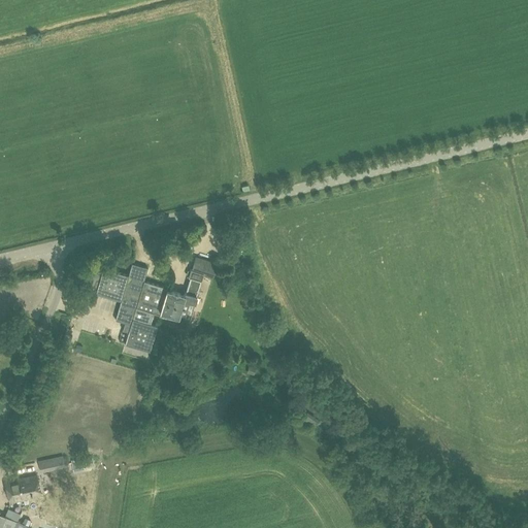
[(184,294),(166,289),(161,312),(178,317),(178,319),(177,325),(187,327),(189,322),(194,302),(195,302),(197,296),(196,296),(200,282),(201,282),(203,275),(212,278),(217,264),(204,260),(201,272),(192,270),(191,269),(191,271),(188,271),(187,274),(189,276),(189,277),(190,277),(186,293),(185,292),(184,294)]
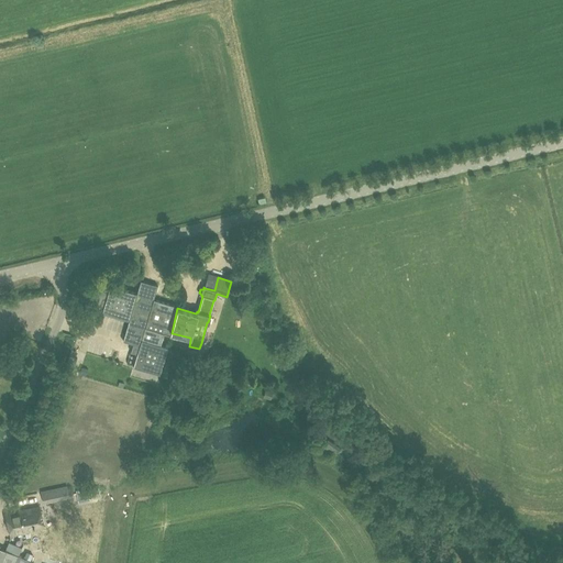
[(172,333),(177,308),(177,307),(153,299),(157,286),(141,280),(136,294),(110,285),(109,290),(99,288),(95,306),(103,308),(102,312),(129,321),(123,341),(133,344),(131,352),(138,354),(133,366),(161,374),(168,348),(161,345),(164,333),(170,335),(172,333)]
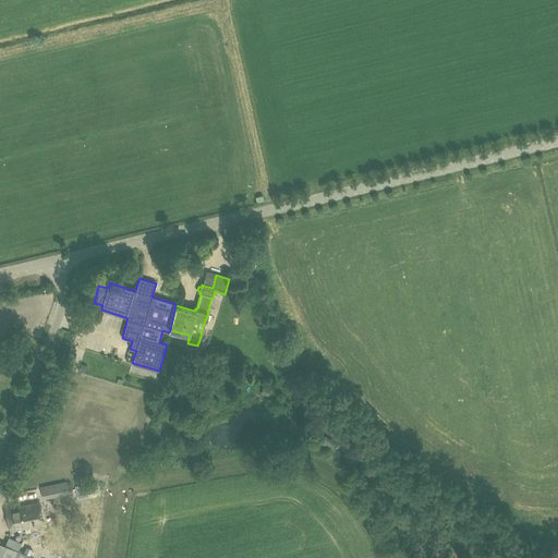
[(69,346),(62,362),(70,365),(76,349),(69,346)]
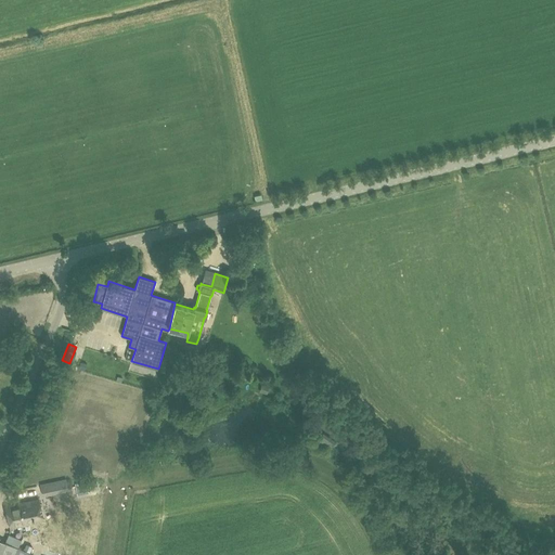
[(267,395),(269,387),(261,385),(259,392),(267,395)]
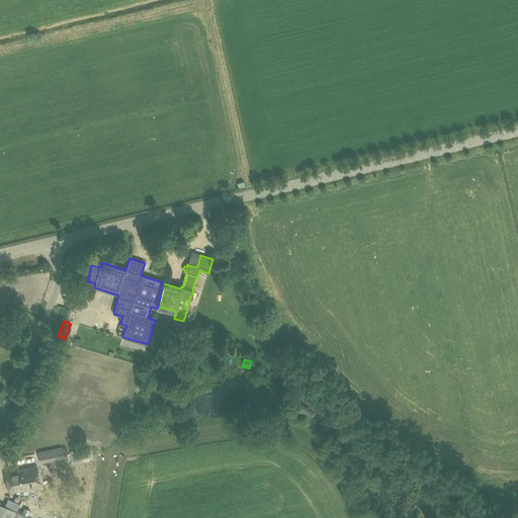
[(309,420),(313,413),(300,405),(296,411),(309,420)]
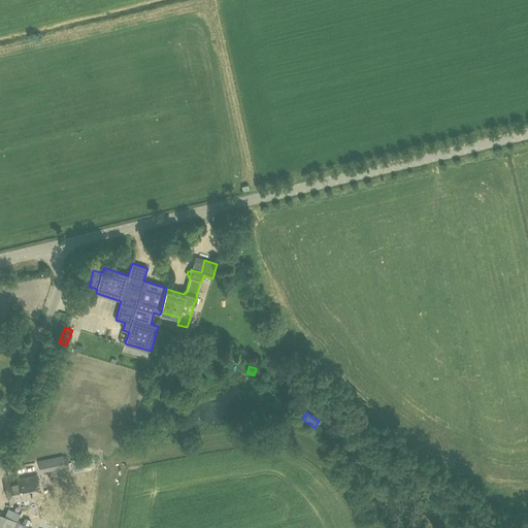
[(169,428),(180,427),(179,414),(167,415),(169,428)]
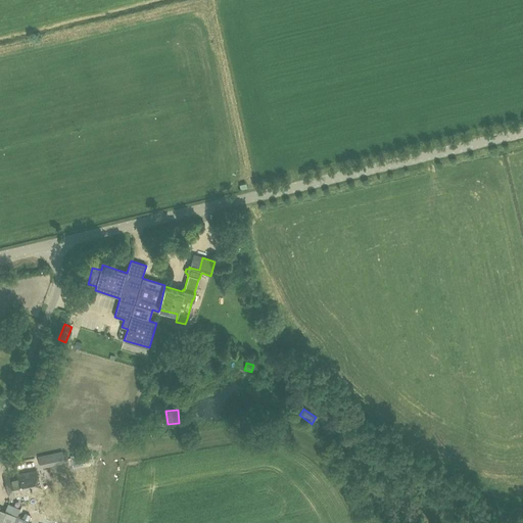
[(70,456),(73,467),(84,465),(81,454),(70,456)]
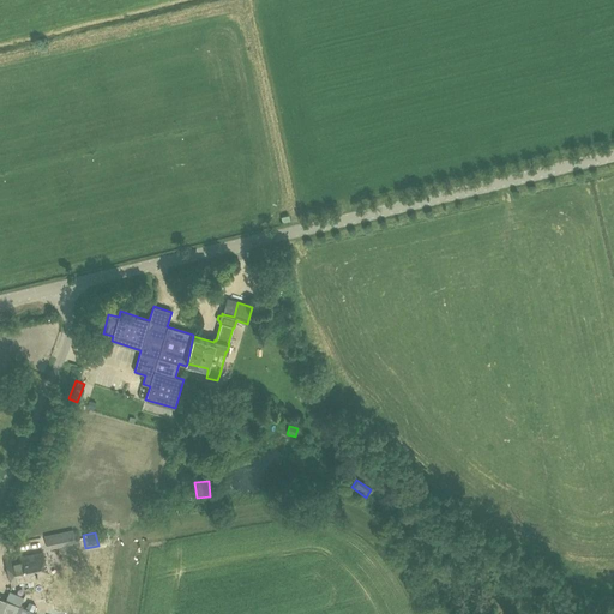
[(48,576),(43,552),(12,559),(5,560),(10,584),(17,583),(26,581),(28,587),(34,585),(32,579),(48,576)]
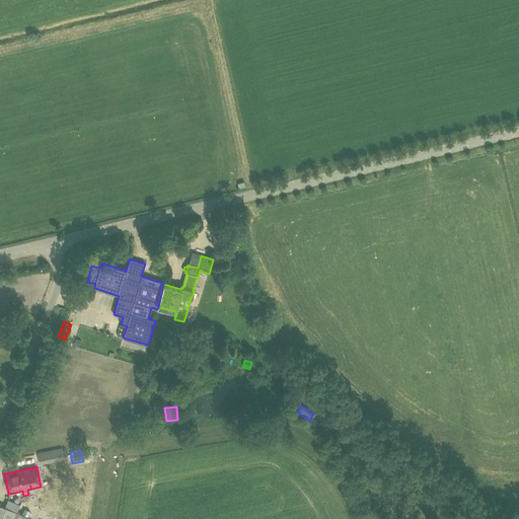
[(0,518),(29,518),(30,518),(0,504),(0,518)]
